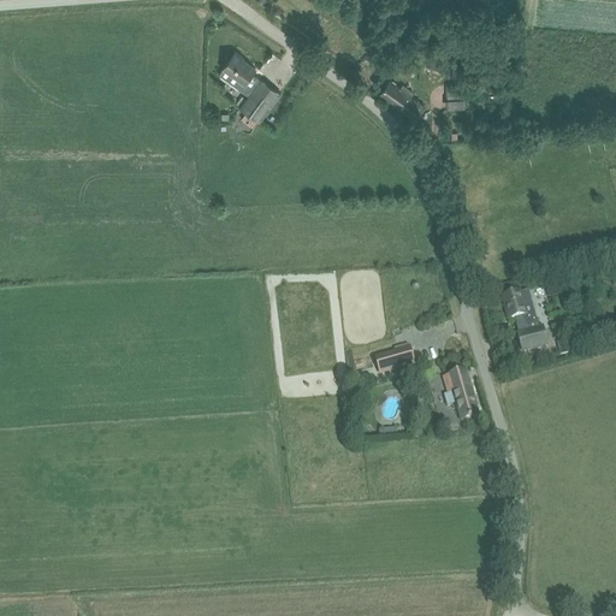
[(236,105),(241,108),(260,123),(274,102),(282,93),(262,80),(261,80),(253,73),(256,69),(243,59),(244,58),(236,52),(219,75),(249,96),(247,99),(242,96),(236,105)]
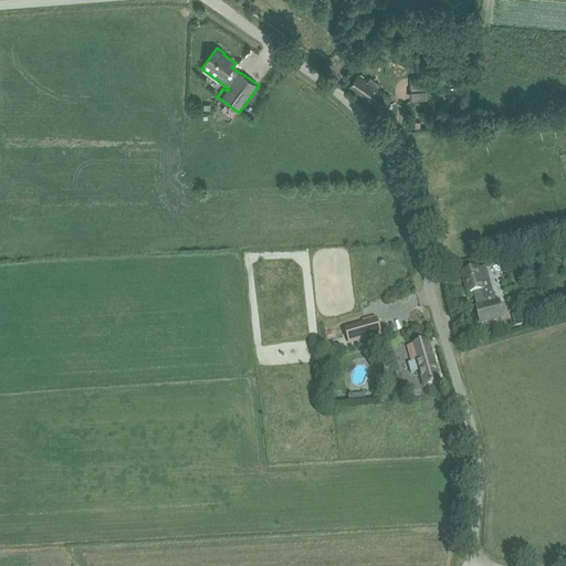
[(349,86),(381,111),(391,98),(358,74),(349,86)]
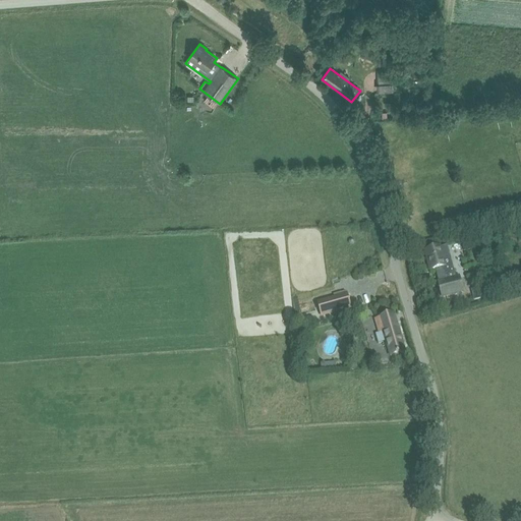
[(379,72),(379,91),(392,91),(393,72),(379,72)]
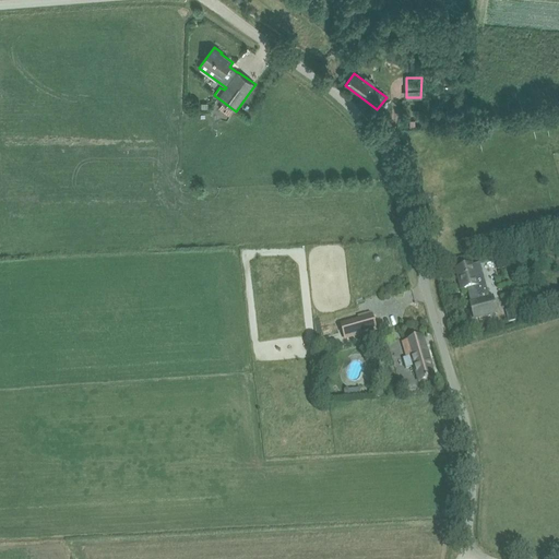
[(471,305),(473,305),(482,302),(478,287),(485,285),(479,265),(473,268),(473,266),(458,271),(463,292),(467,290),(471,305)]
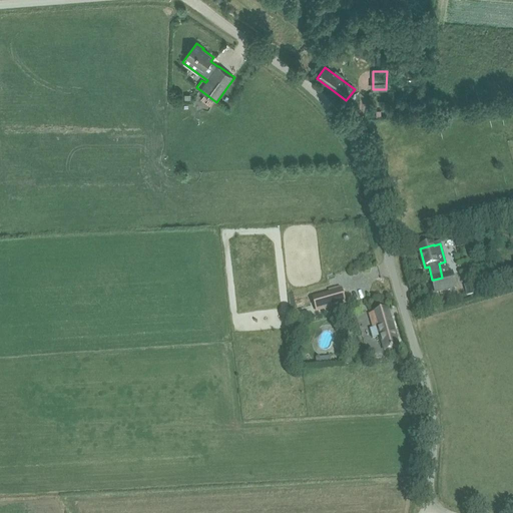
[(452,275),(442,278),(434,280),(438,293),(456,288),(452,275)]
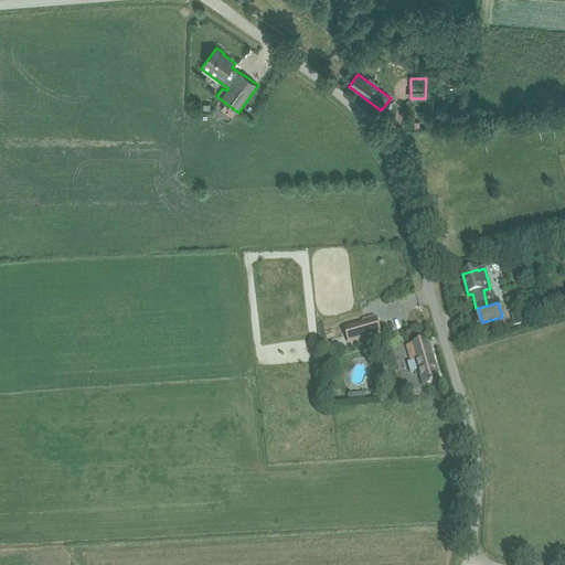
[(511,316),(514,326),(521,323),(519,313),(511,316)]
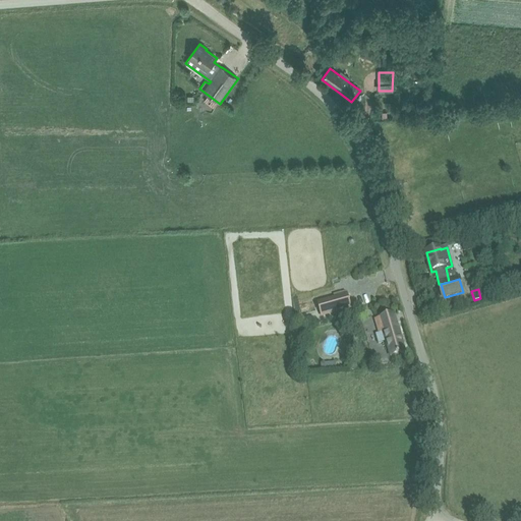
[(347,296),(319,305),(322,316),(351,308),(347,296)]
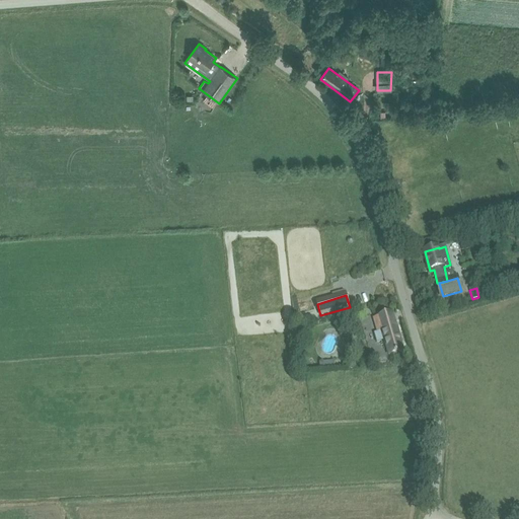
[(399,337),(393,313),(373,319),(377,332),(374,334),(377,343),(384,341),(389,357),(394,355),(404,353),(401,342),(400,342),(398,337),(399,337)]
